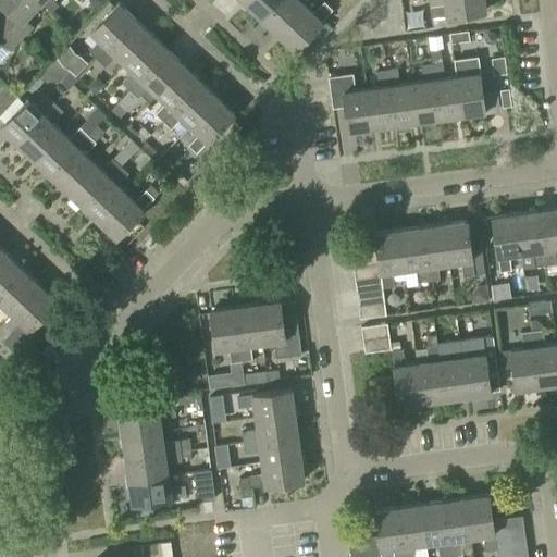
[(25,19),(40,2),(38,0),(0,0),(0,1),(4,7),(0,11),(0,20),(21,39),(33,26),(25,19)]
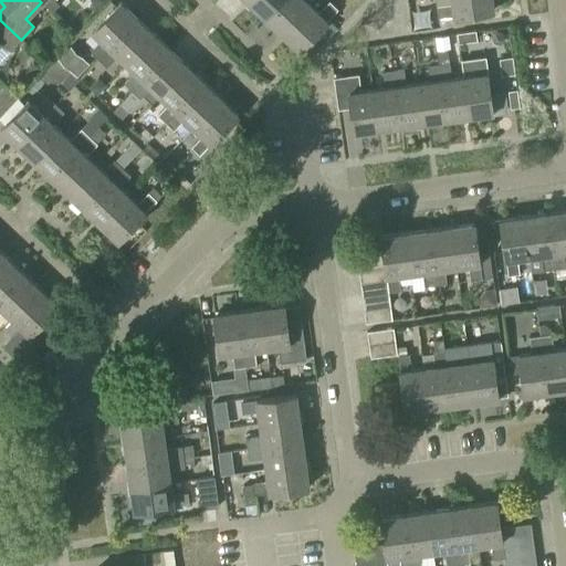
[(39,0),(41,2),(42,1),(53,12),(60,4),(54,0),(39,0)]
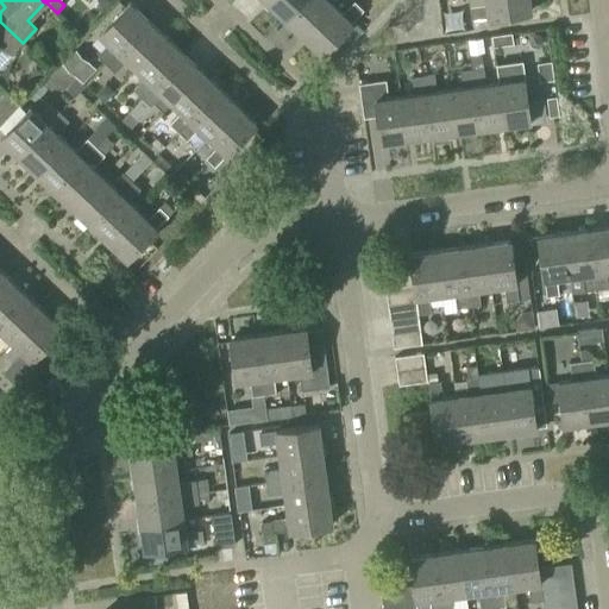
[(269,0),(267,2),(284,19),(302,0),(269,0)]
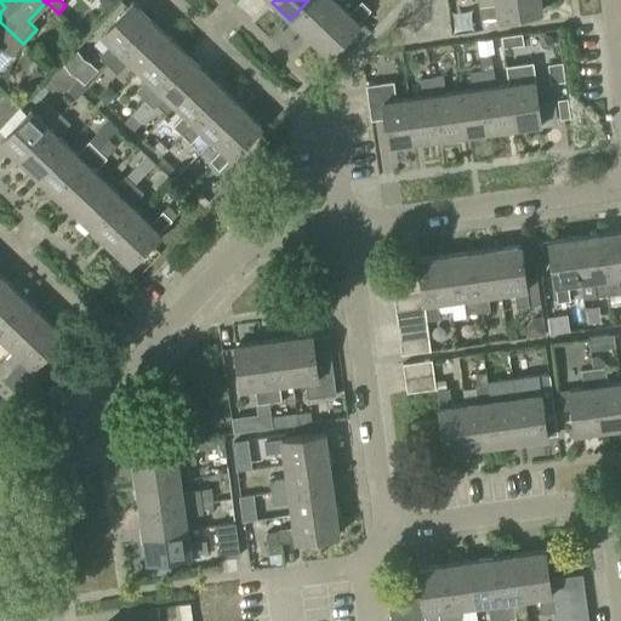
[(309,38),(339,5),(332,0),(308,0),(290,20),(309,38)]
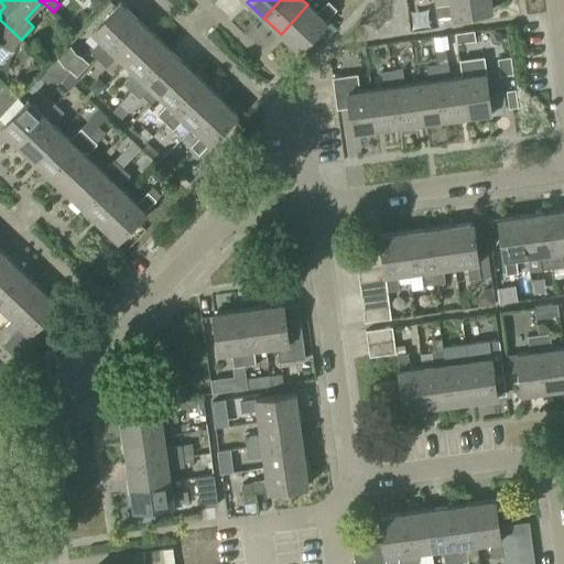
[(434,0),(436,19),(490,12),(488,0),(434,0)]
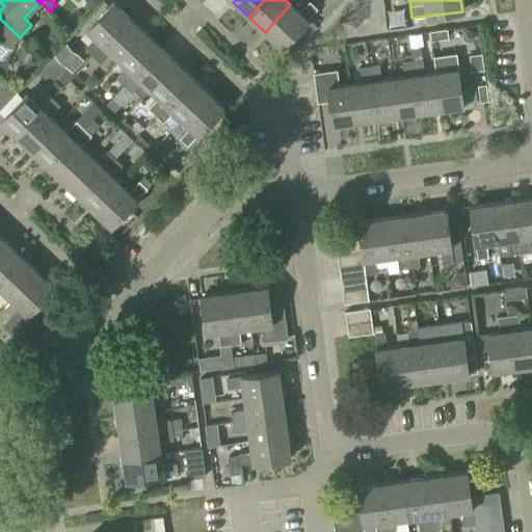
[(290,4),(265,32),(281,47),(317,8),(310,1),(298,12),(290,4)]
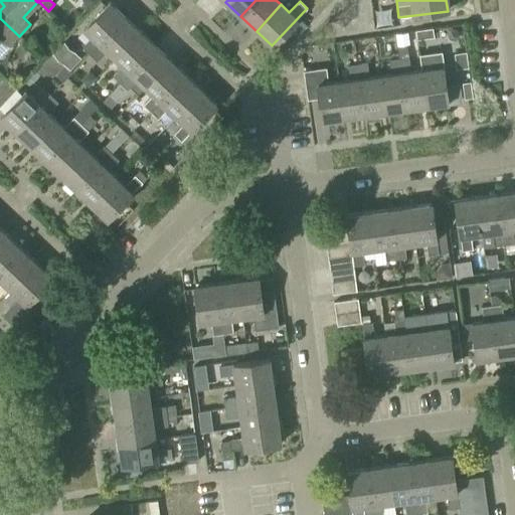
[(100,43),(125,17),(109,3),(84,28),(93,37),(82,47),(90,54),(100,43)]
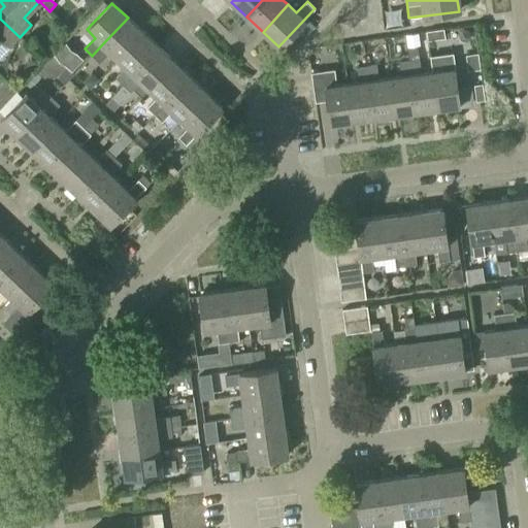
[(118,60),(143,33),(128,18),(102,44),(92,56),(99,63),(110,53),(118,60)]
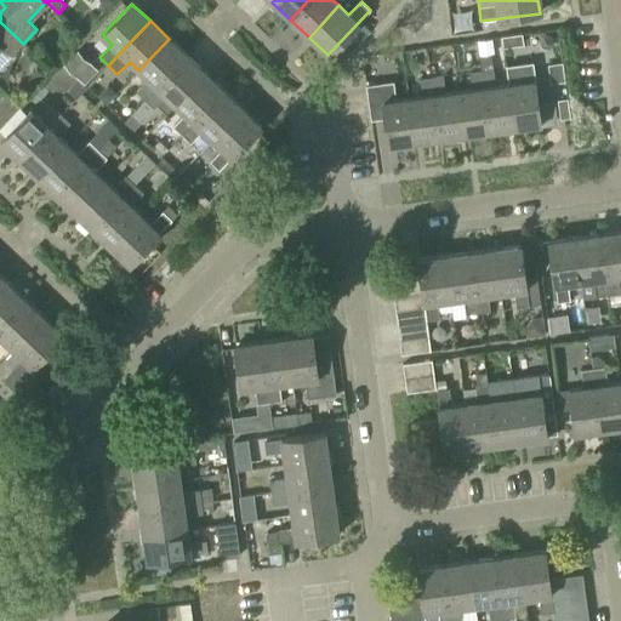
[(0,44),(12,56),(23,44),(0,22),(0,44)]
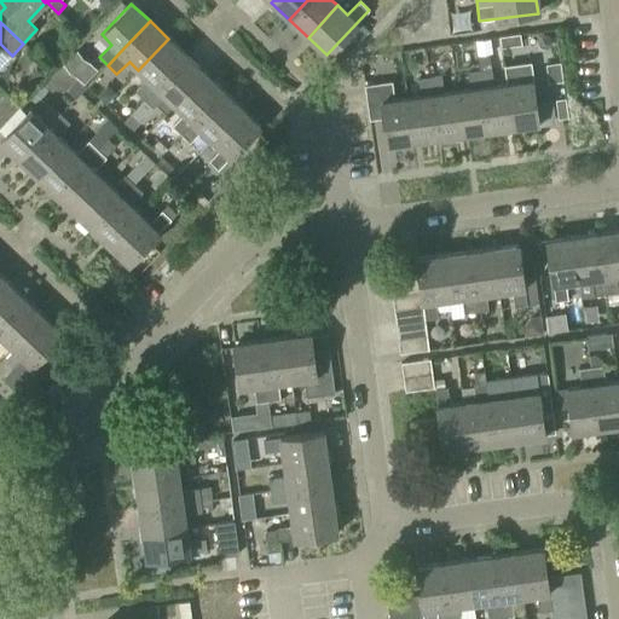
[(370,32),(359,22),(350,33),(359,42),(370,32)]
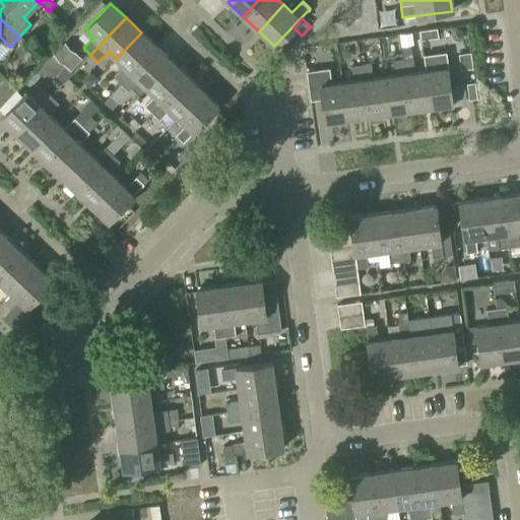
[(121,84),(156,47),(141,33),(116,59),(124,66),(114,77),(121,84)]
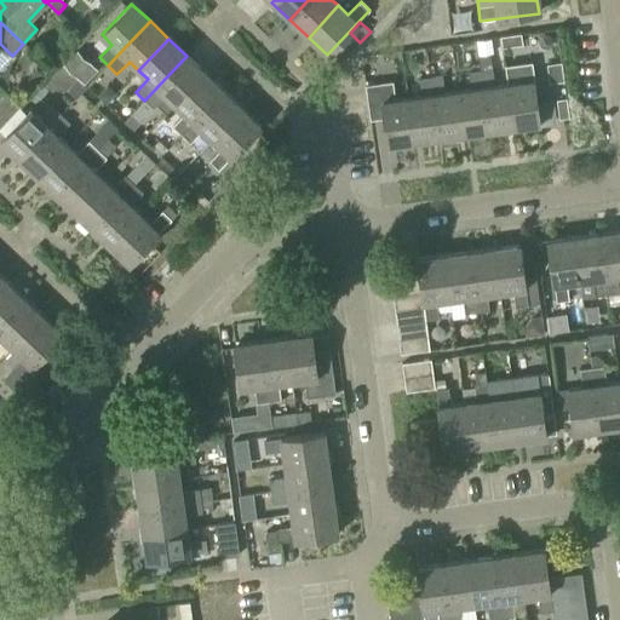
[(84,85),(97,70),(76,51),(63,64),(84,85)]
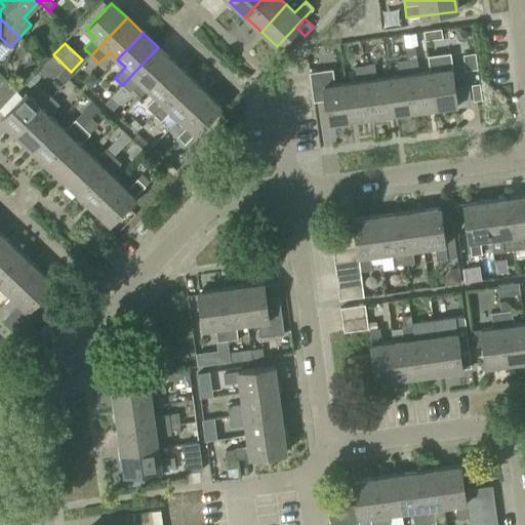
[(434,109),(429,72),(419,73),(415,45),(405,47),(406,59),(405,59),(412,112),(434,109)]
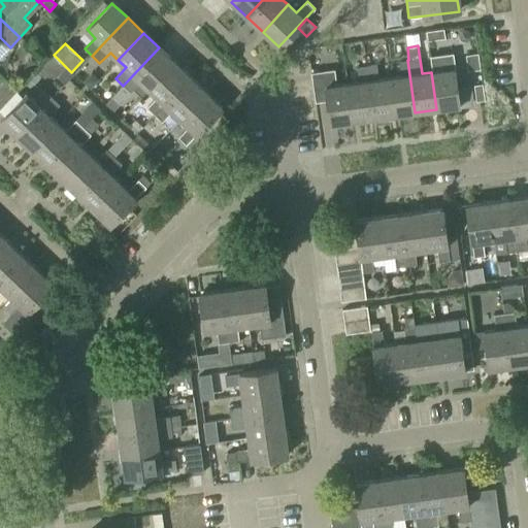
[(174,62),(159,47),(123,86),(130,93),(134,89),(141,97),(149,90),(174,62)]
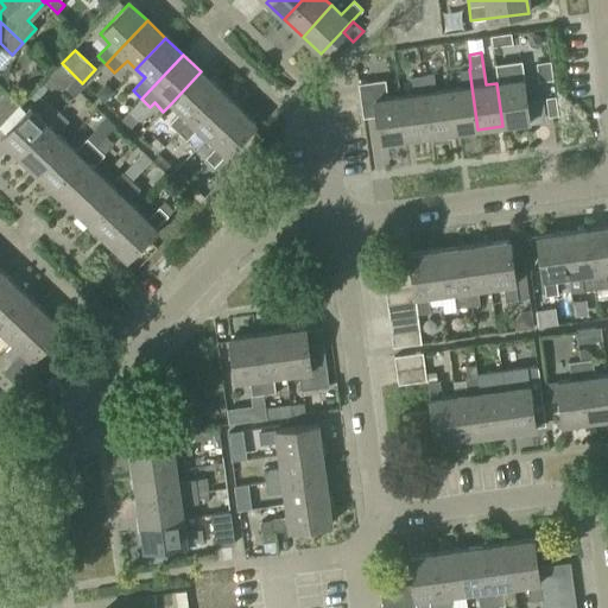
[(496,83),(502,126),(527,122),(521,80),(524,80),(521,61),(495,64),(498,83),(496,83)]
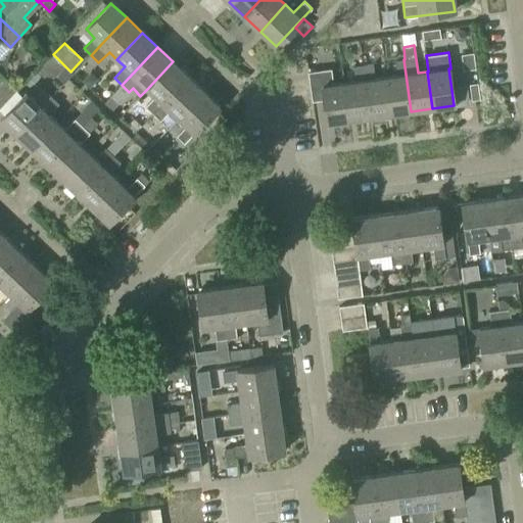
[(464,70),(476,68),(473,52),(461,54),(464,70)]
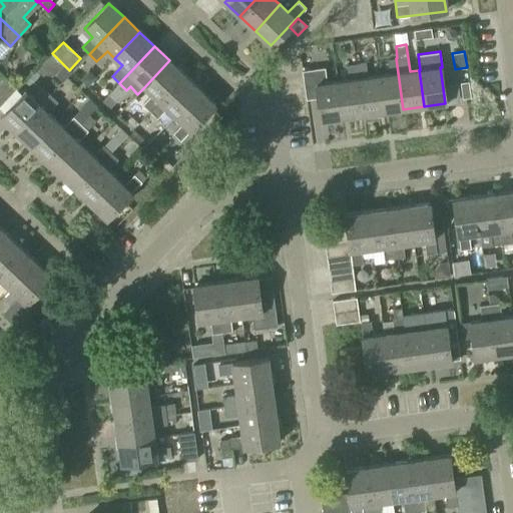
[(383,112),(403,109),(396,58),(388,60),(390,74),(378,76),(383,112)]
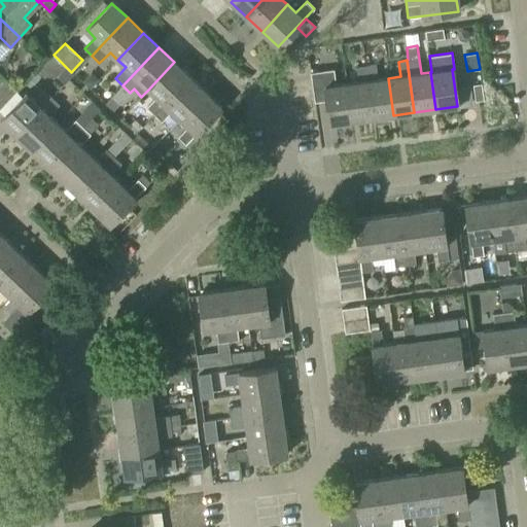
[(154,114),(189,77),(174,62),(148,90),(156,97),(146,107),(154,114)]
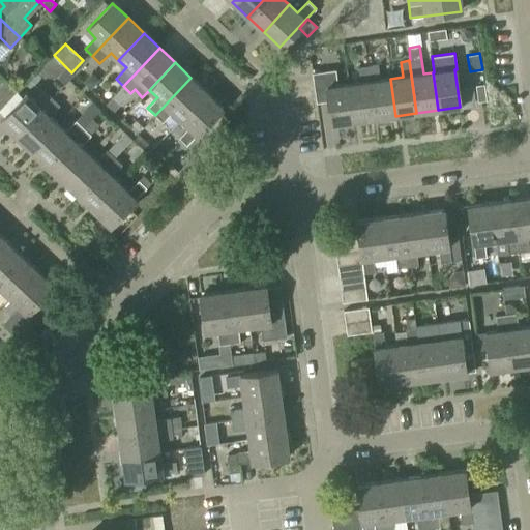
[(395,116),(390,79),(380,80),(378,64),(366,66),(374,119),(376,119),(377,124),(388,122),(388,117),(395,116)]
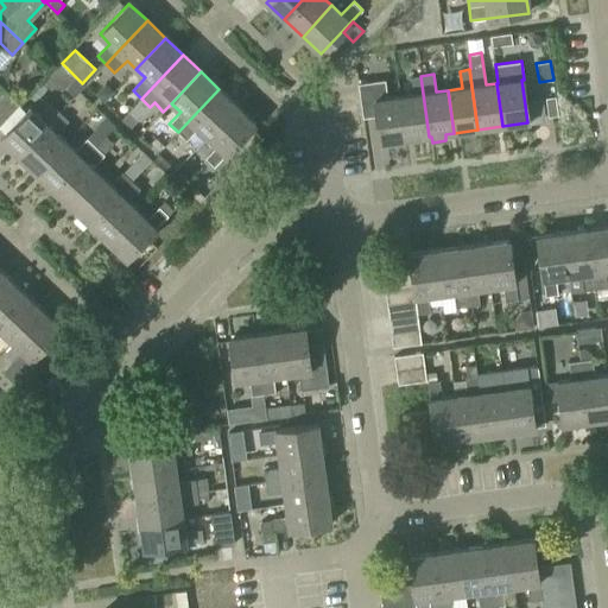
[(405,140),(429,137),(420,76),(411,77),(413,95),(398,97),(405,140)]
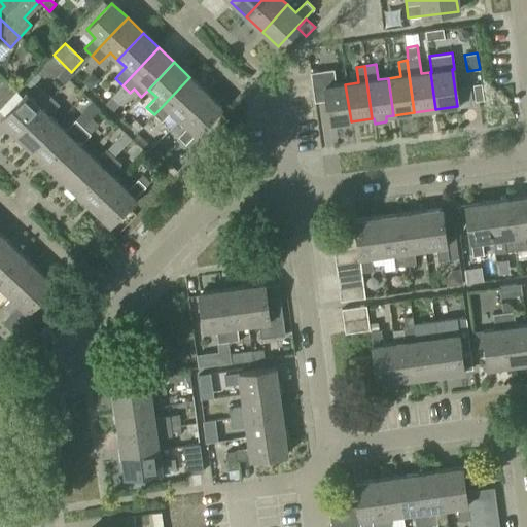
[(351,121),(345,84),(336,85),(334,71),(310,74),(313,103),(325,101),(328,125),(351,121)]
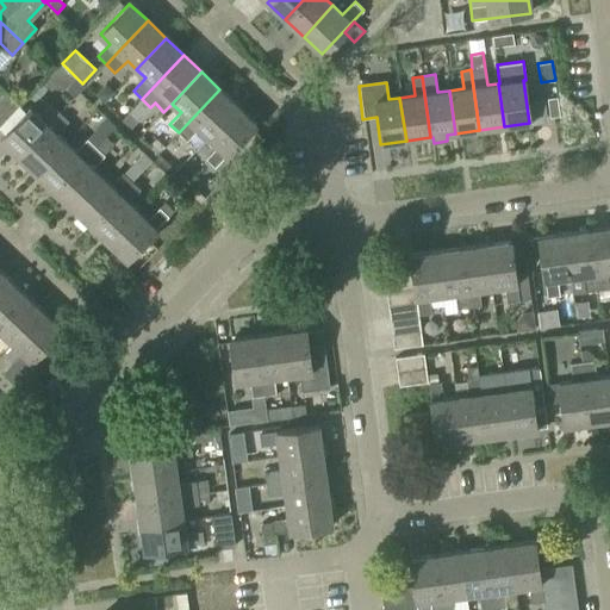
[(207,138),(237,106),(219,89),(179,132),(187,141),(198,129),(207,138)]
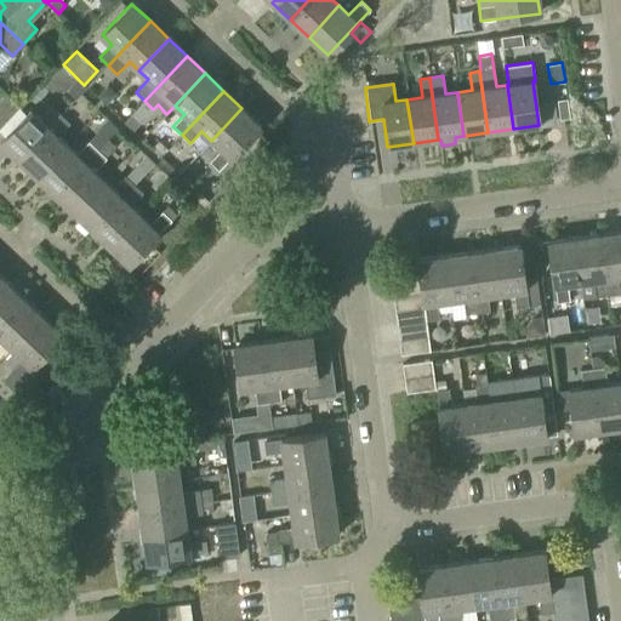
[(0,129),(21,107),(7,93),(0,101),(0,129)]
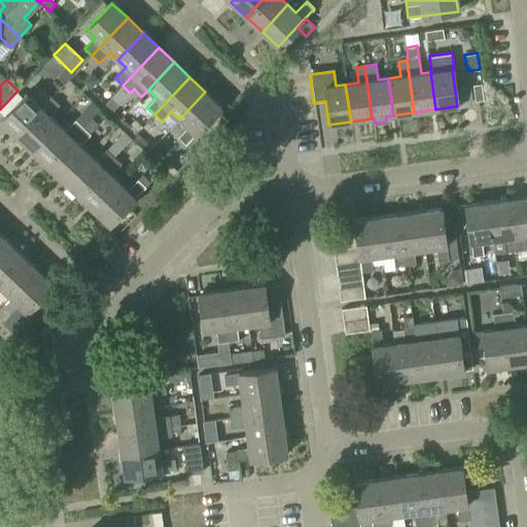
[(0,120),(15,135),(51,98),(44,91),(34,102),(26,94),(0,119),(0,120)]
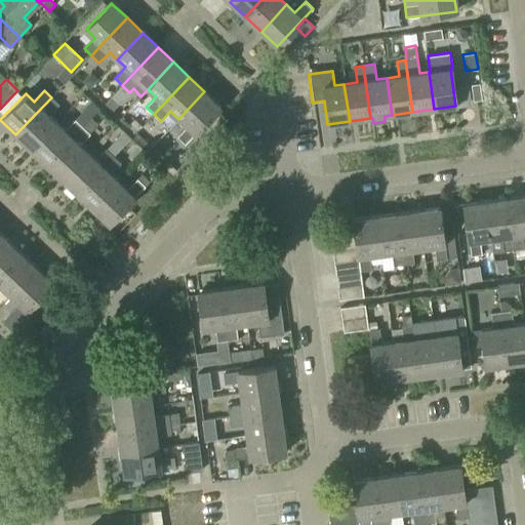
[(204,91),(178,119),(187,127),(177,136),(185,144),(205,122),(217,110),(220,107),(204,91)]
